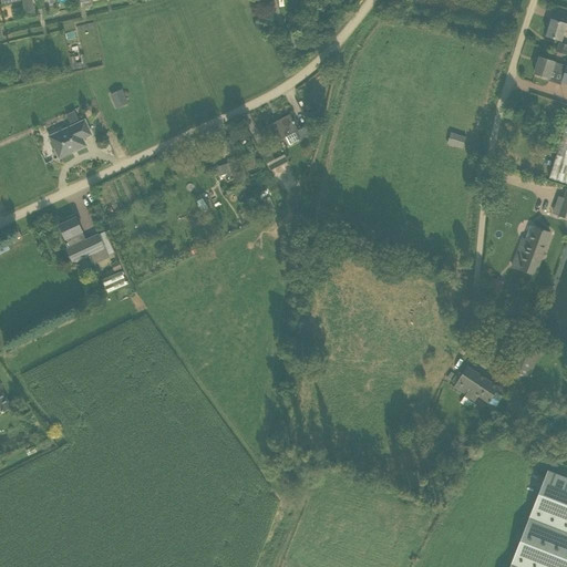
[(566,19),(566,23),(552,20),(547,37),(562,41),(565,31),(566,31),(566,19)]
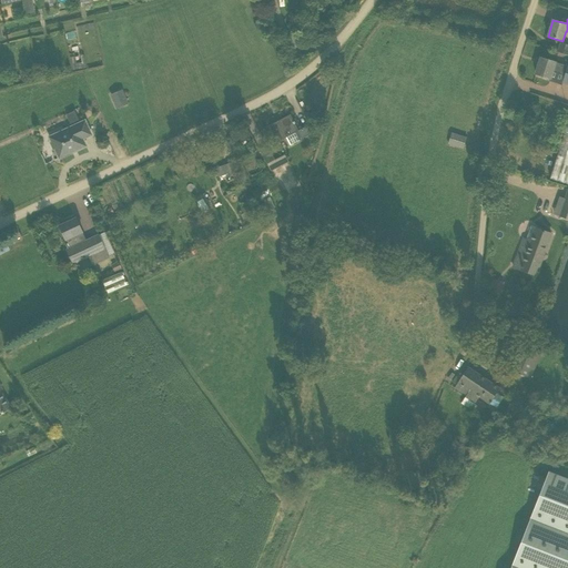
[(567,53),(567,43),(560,41),(557,51),(567,53)]
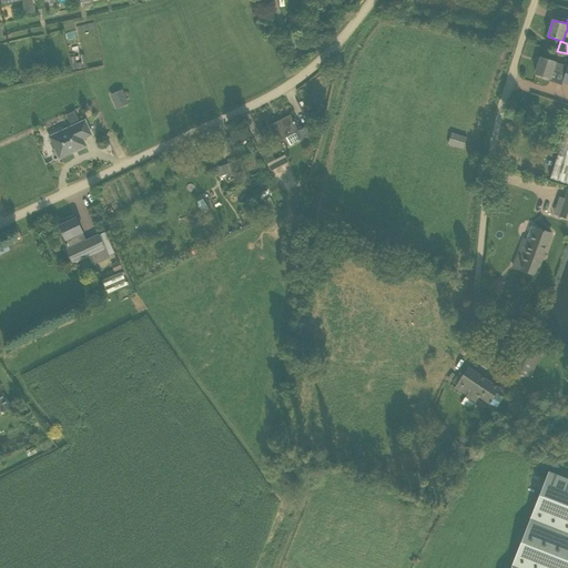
[(541,58),(536,74),(550,79),(553,71),(565,75),(567,67),(556,62),(541,58)]
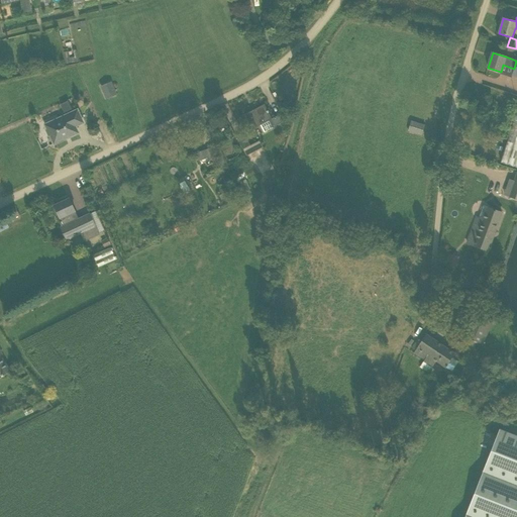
[(114,87),(103,92),(106,100),(117,95),(114,87)]
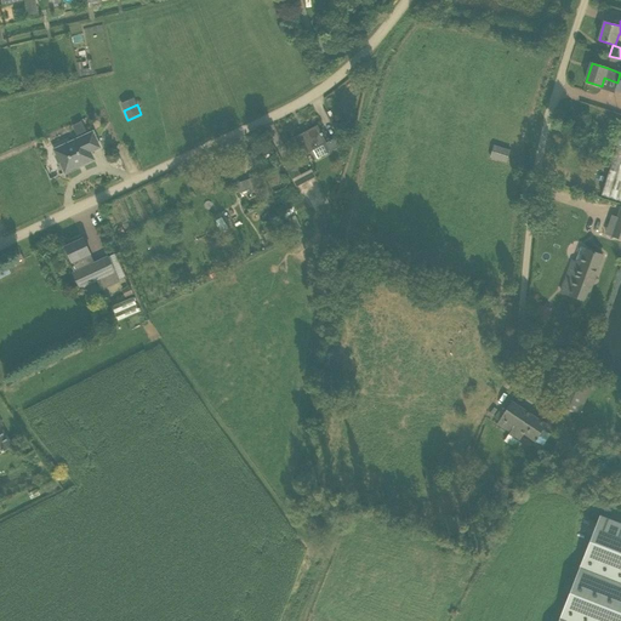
[(75,134),(86,131),(84,120),(73,124),(75,134)]
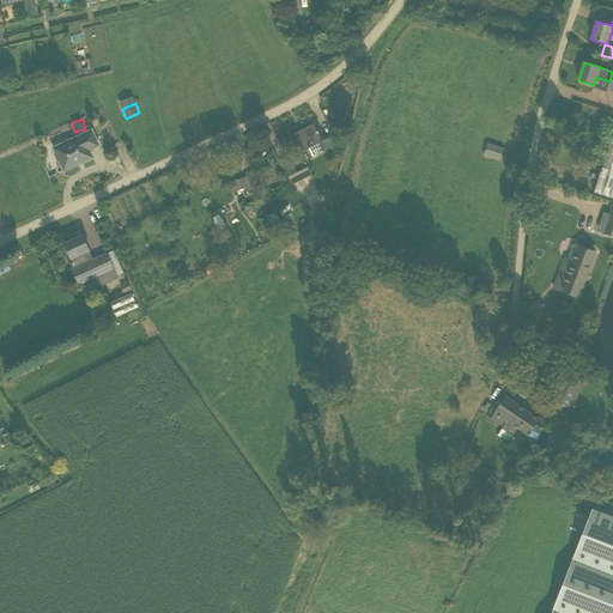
[(309,149),(313,153),(314,157),(327,150),(314,125),(291,137),(299,153),(309,149)]
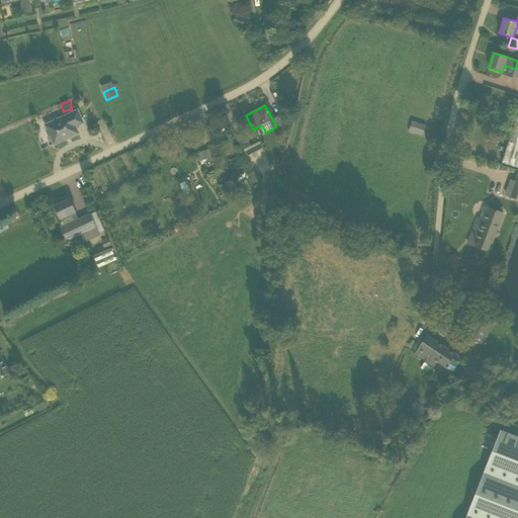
[(83,122),(77,110),(44,124),(49,137),(51,136),(55,145),(78,134),(75,126),(83,122)]
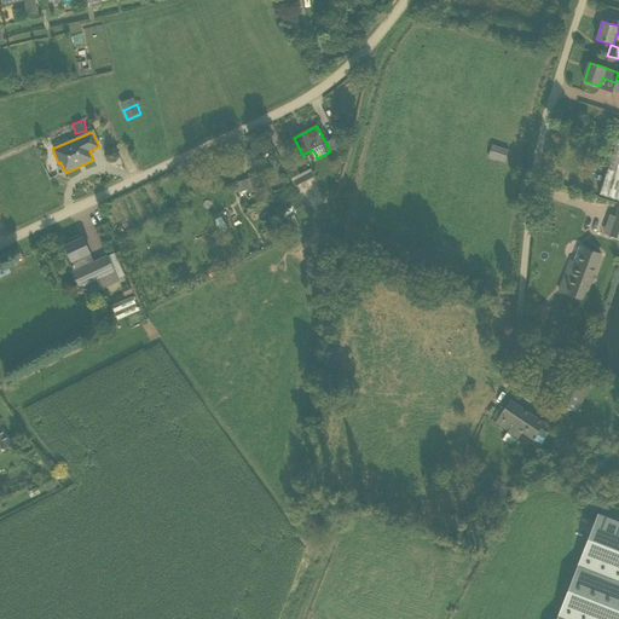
[(618,201),(618,136),(600,195),(618,201)]
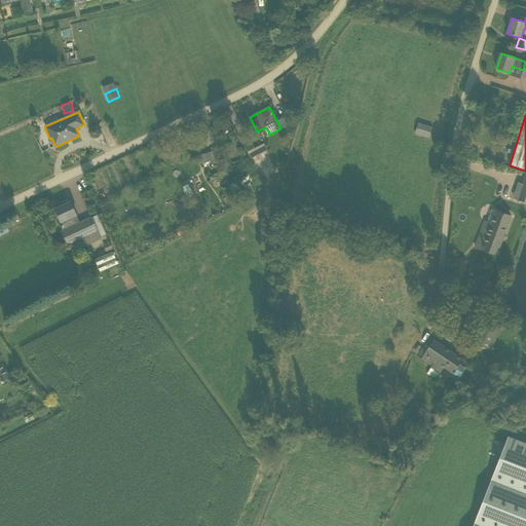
[(415,134),(428,138),(433,127),(418,123),(415,134)]
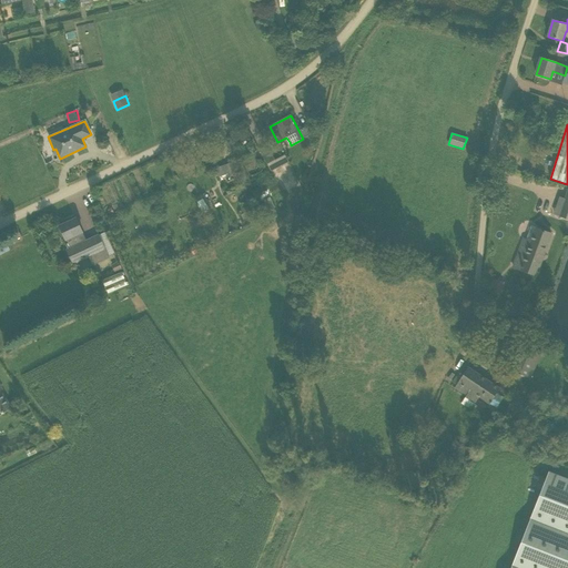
[(260,151),(267,164),(275,160),(267,146),(260,151)]
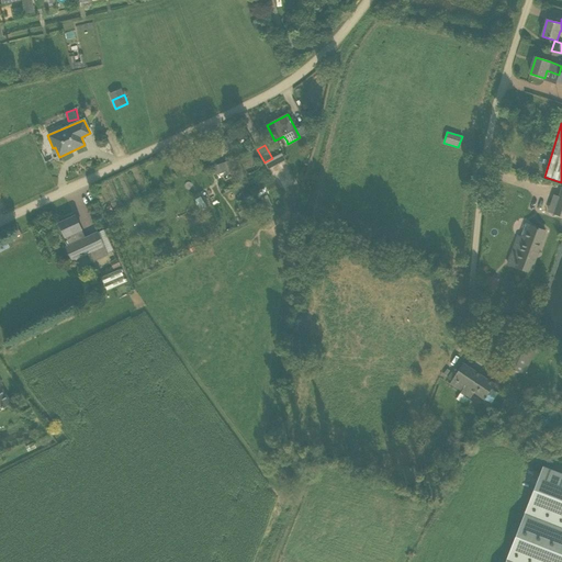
[(228,176),(234,172),(228,160),(214,166),(217,175),(226,171),(228,176)]
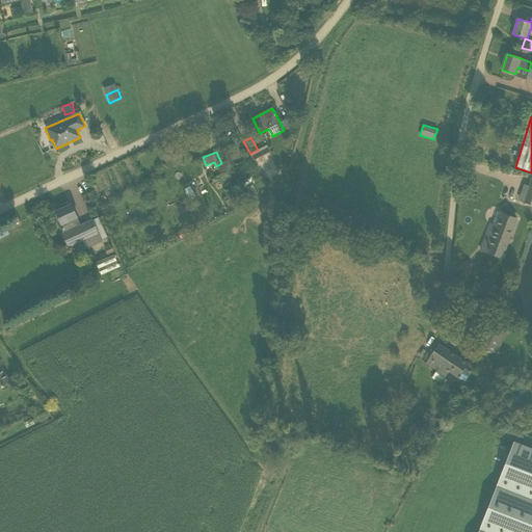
[(253,186),(245,188),(249,198),(256,195),(253,186)]
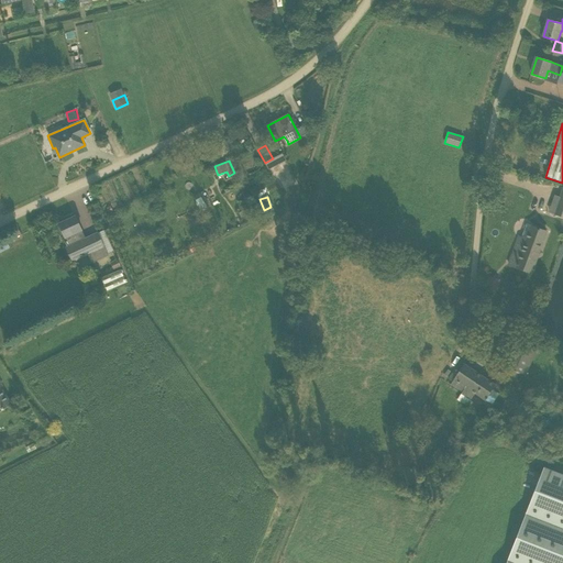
[(86,239),(76,217),(59,224),(66,238),(70,246),(83,241),(88,254),(105,246),(98,233),(86,239)]
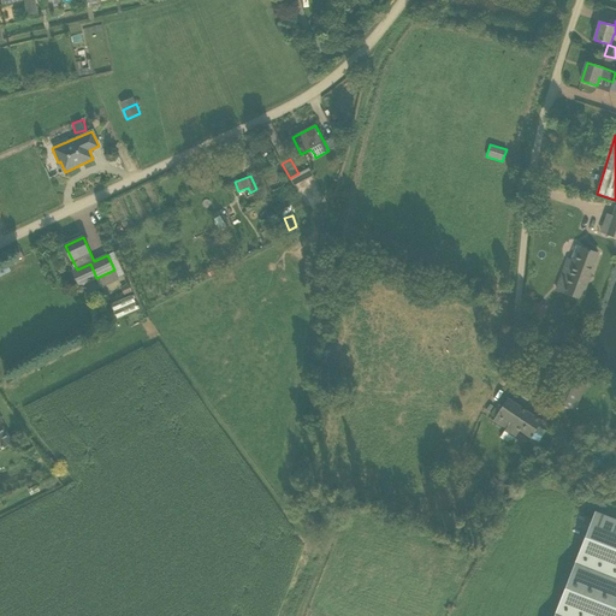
[(557,290),(581,298),(598,253),(581,247),(576,261),(568,258),(557,290)]
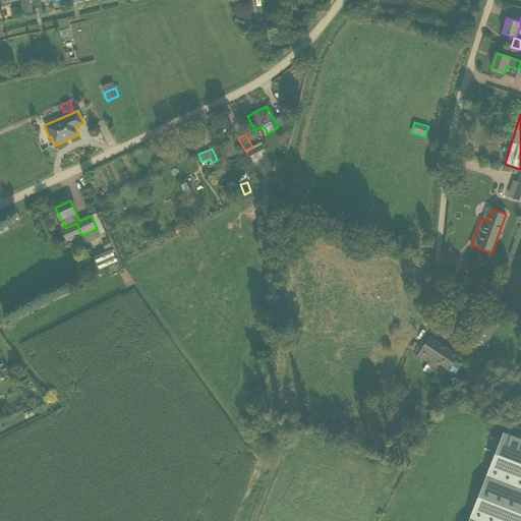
[(175,228),(178,233),(186,229),(183,224),(175,228)]
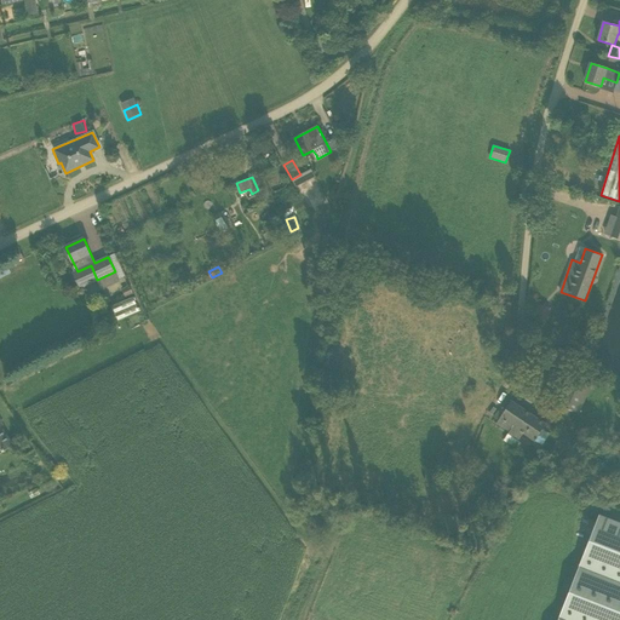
[(128,286),(121,290),(125,298),(132,294),(128,286)]
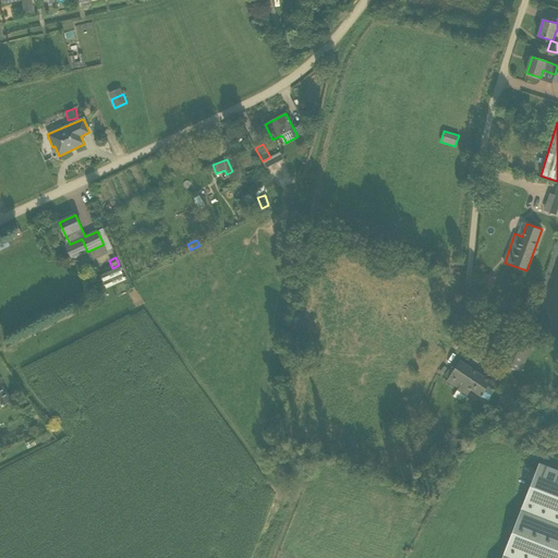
[(107,287),(125,279),(120,266),(101,275),(107,287)]
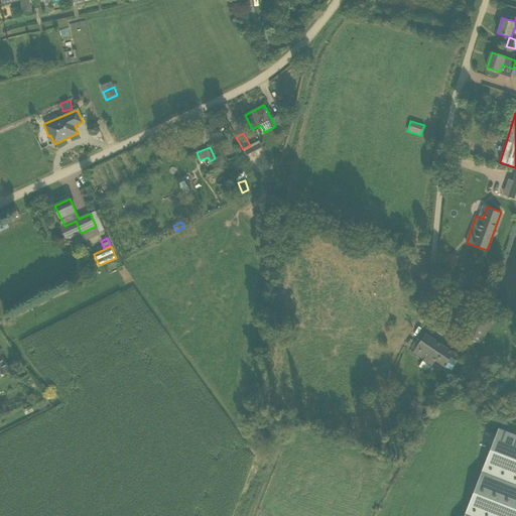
[(453,268),(457,256),(446,252),(442,264),(453,268)]
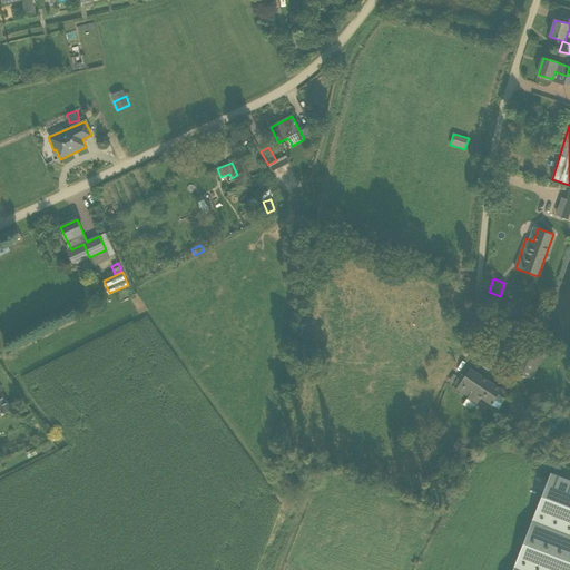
[(542,347),(543,343),(500,323),(493,337),(526,352),(518,371),(530,376),(537,363),(534,362),(537,357),(539,360),(544,349),(542,347)]
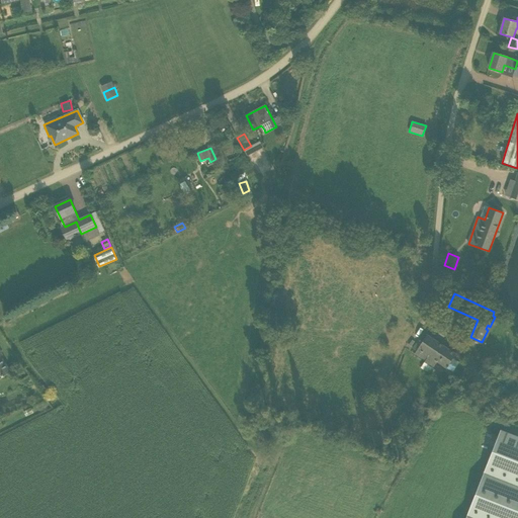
[(427,334),(420,345),(415,353),(426,360),(424,362),(433,367),(437,361),(447,368),(456,354),(427,334)]
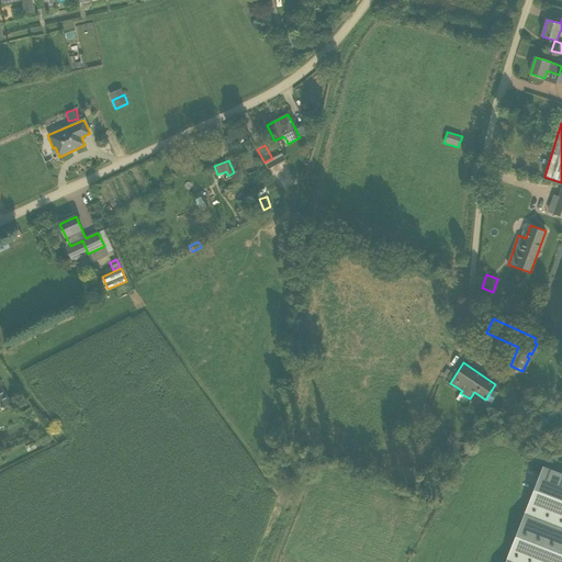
[(0,409),(11,404),(0,385),(0,409)]
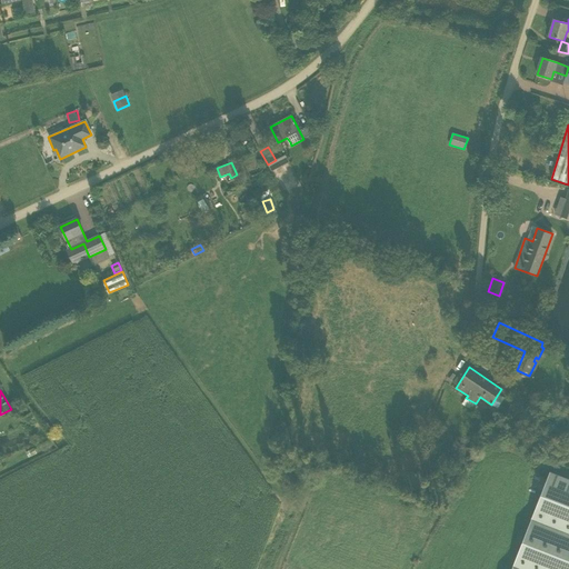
[(568,568),(568,507),(539,496),(511,568),(568,568)]
